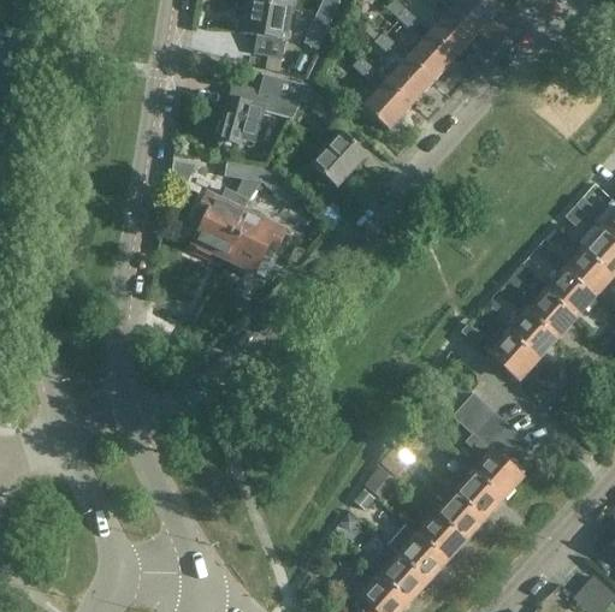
[(291,7),(249,0),(243,34),(258,36),(255,52),(283,57),(291,7)]
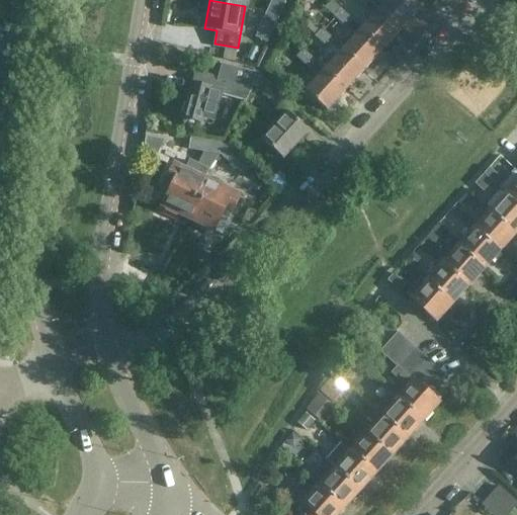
[(270,0),(255,31),(269,38),(288,0),(270,0)]
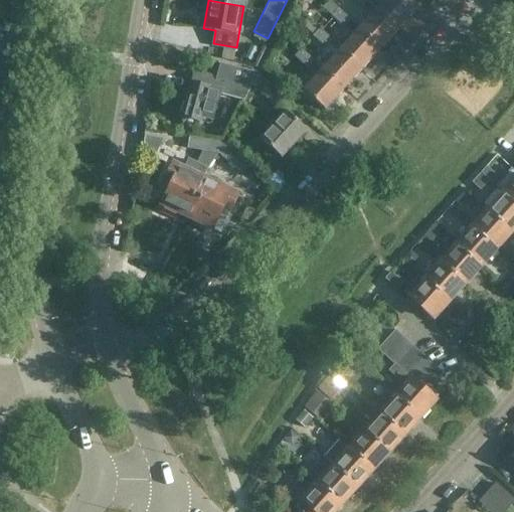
[(383,0),(378,6),(400,26),(419,5),(413,0),(383,0)]
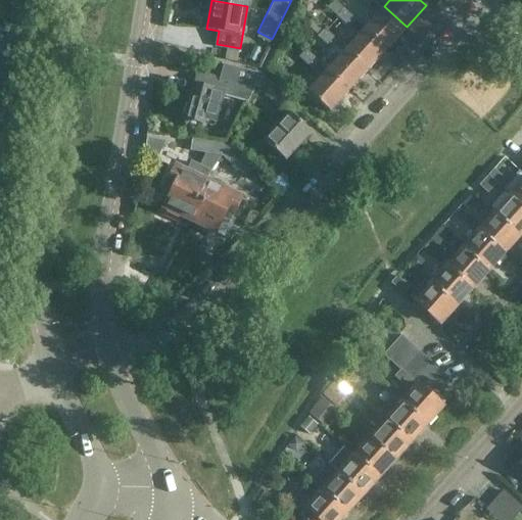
[(384,6),(365,27),(387,47),(407,27),(384,6)]
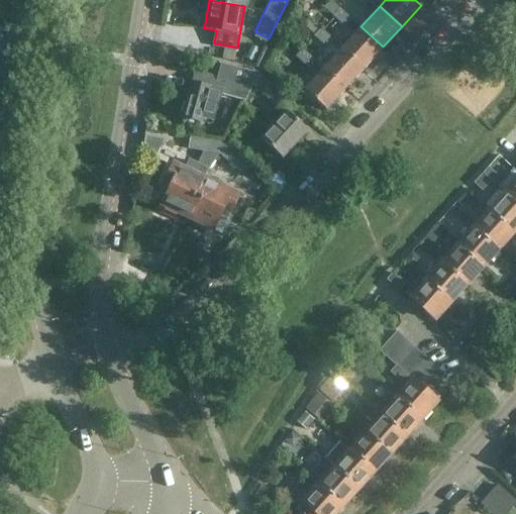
[(353,18),(340,7),(333,14),(346,26),(353,18)]
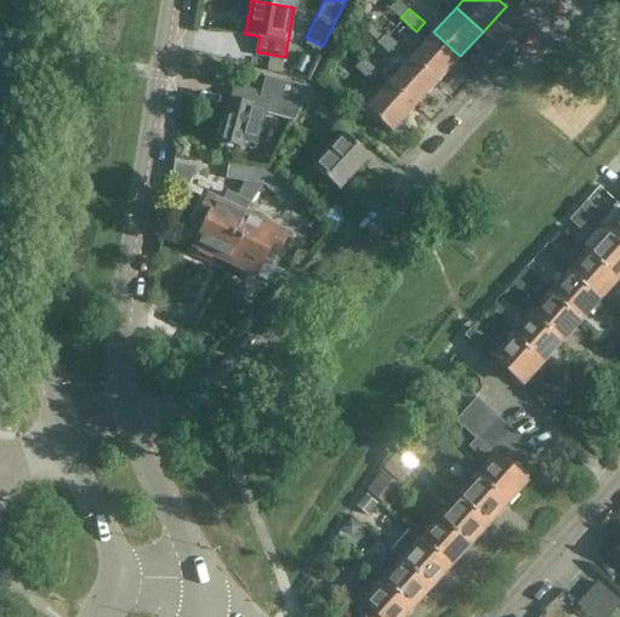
[(433,32),(411,57),(438,81),(460,56),(433,32)]
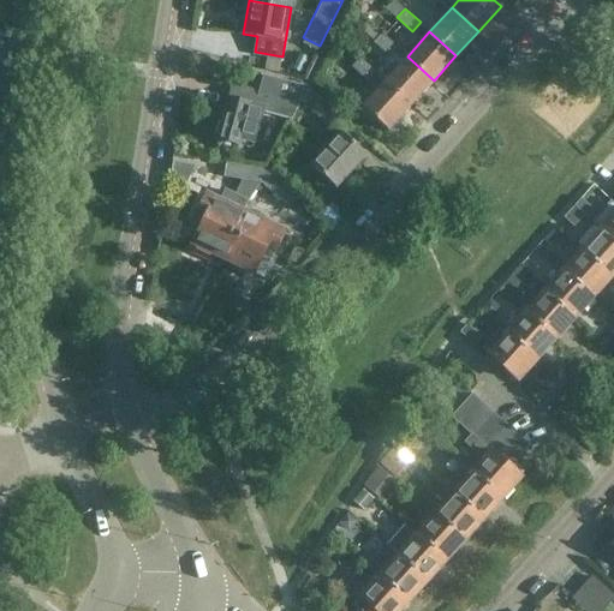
[(399,46),(382,33),(375,41),(391,55),(399,46)]
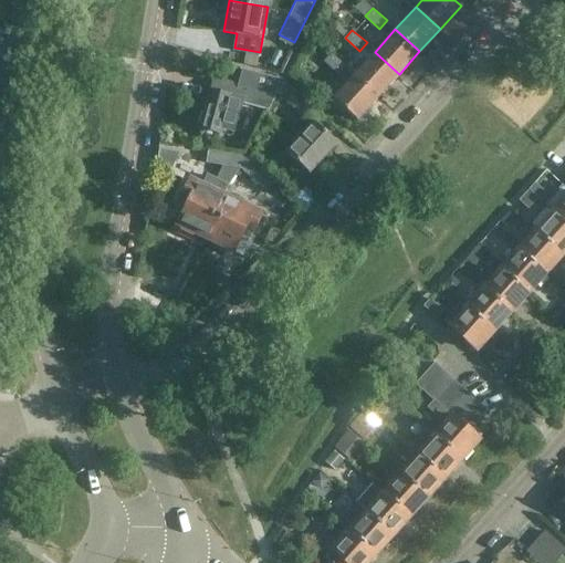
[(339,73),(346,65),(332,52),(325,60),(339,73)]
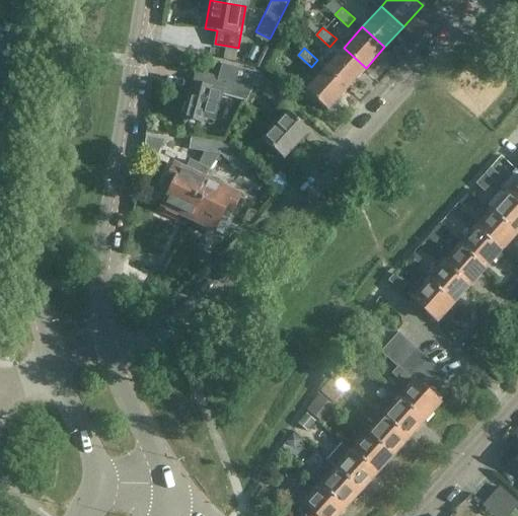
[(344,48),(325,68),(348,88),(366,68),(344,48)]
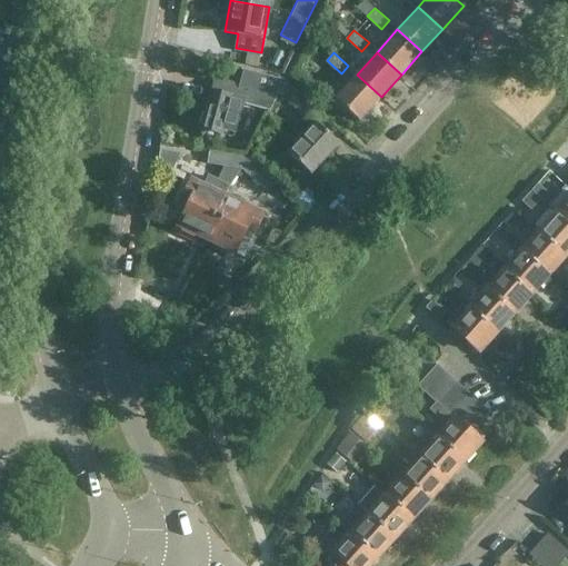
[(269,110),(278,91),(288,81),(285,79),(284,80),(246,70),(241,85),(215,78),(201,129),(220,135),(222,127),(235,130),(242,102),(269,110)]
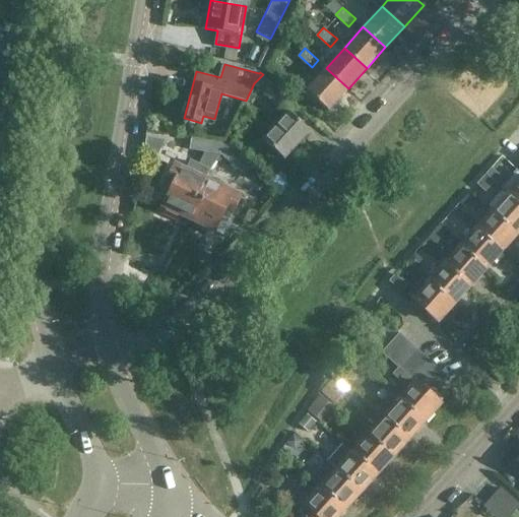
[(329,110),(348,88),(326,68),(307,89),(329,110)]
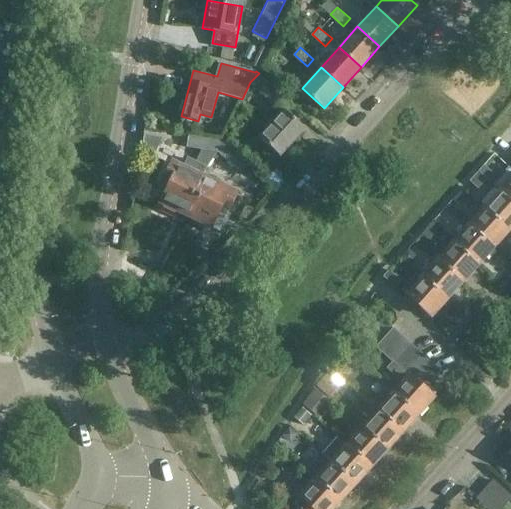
[(286,97),(259,73),(250,82),(277,106),(286,97)]
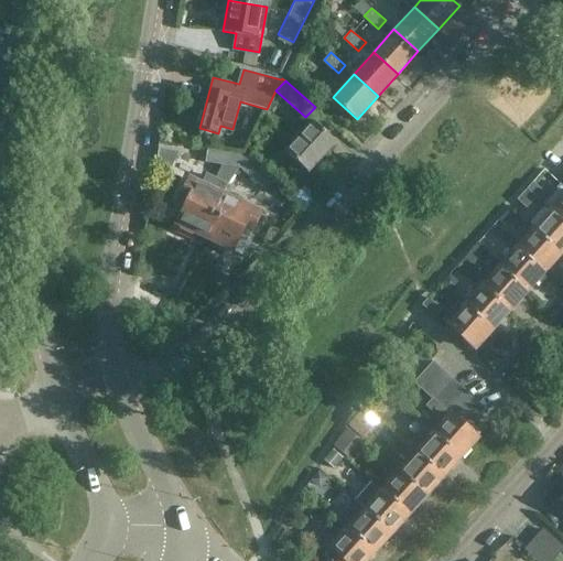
[(310,172),(336,141),(314,121),(287,152),(310,172)]
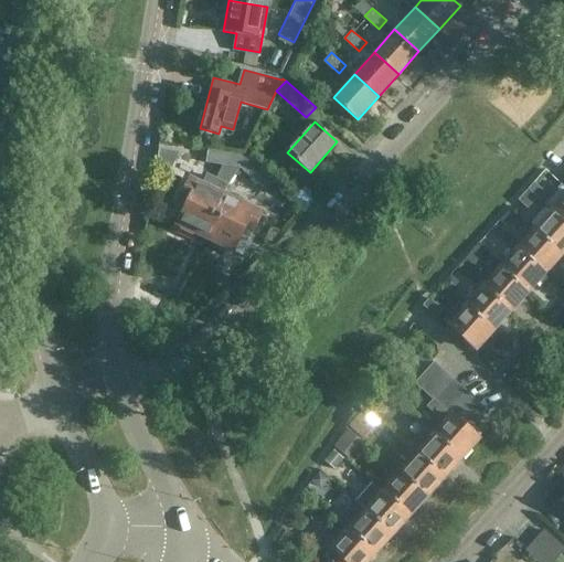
[(241,166),(246,154),(209,147),(206,161),(240,167),(241,166)]
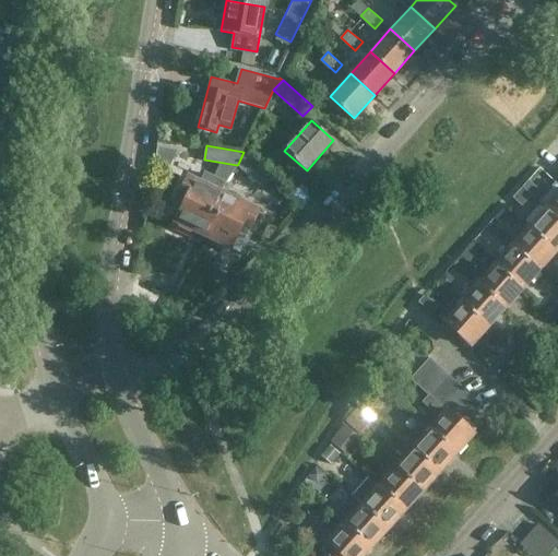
[(238,164),(247,173),(262,187),(271,176),(244,152),(238,164)]
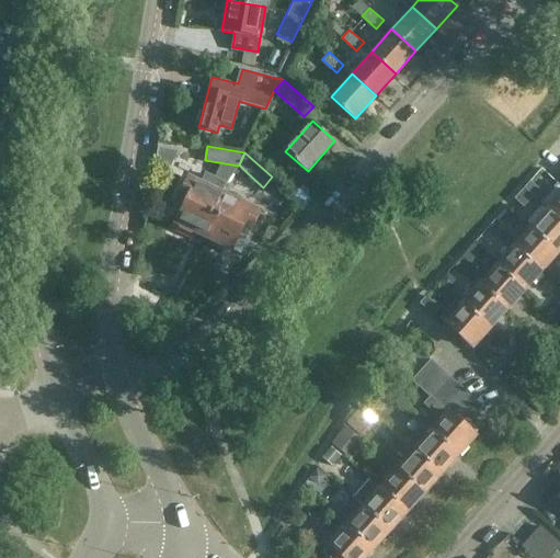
[(176,223),(207,237),(220,209),(215,207),(223,193),(189,177),(180,196),(187,200),(176,223)]
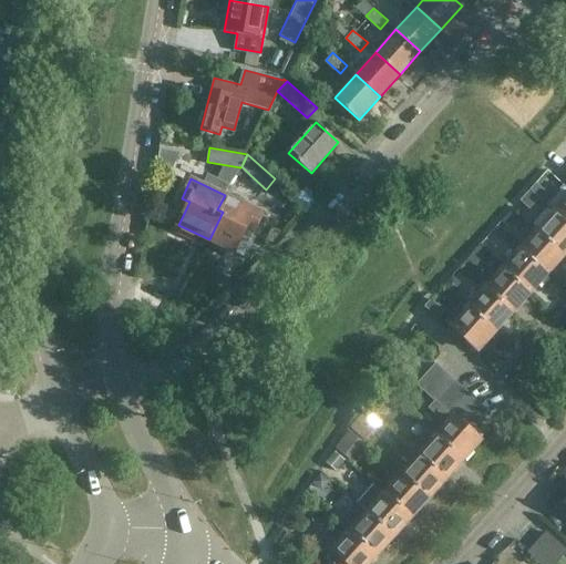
[(565,185),(564,184),(546,203),(555,212),(565,221),(565,185)]
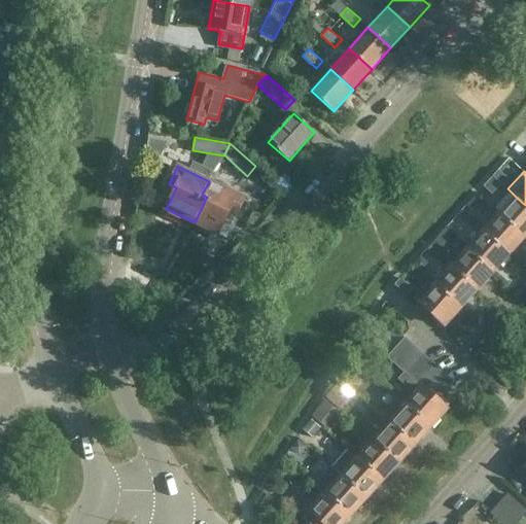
[(244,198),(209,181),(202,195),(207,197),(195,222),(218,234),(229,212),(236,215),(244,198)]
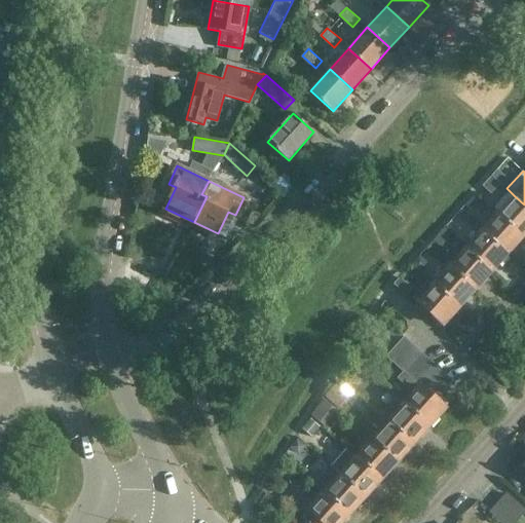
[(524,204),(515,196),(499,214),(524,236),(524,204)]
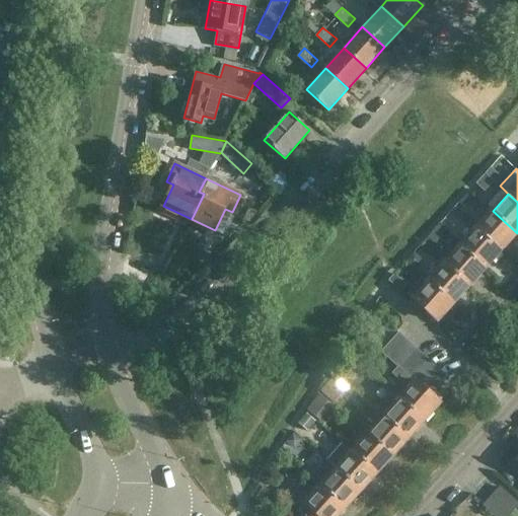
[(493,211),(479,226),(475,223),(473,225),(476,229),(501,250),(517,233),(493,211)]
